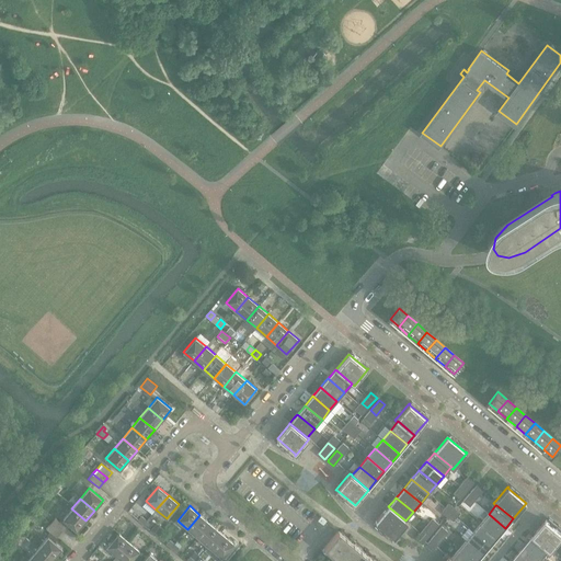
[(377,522),(376,523),(393,538),(393,539),(408,522),(405,521),(388,506),(376,521),(377,522)]
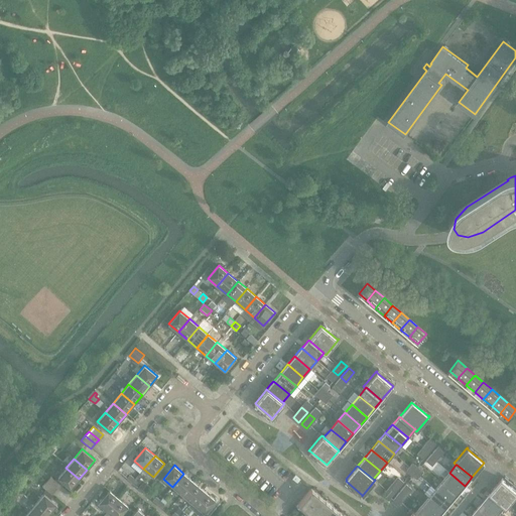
[(29,468),(22,477),(28,482),(35,473),(29,468)]
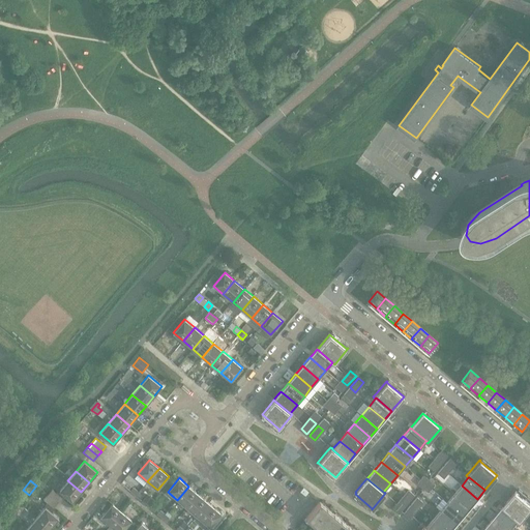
[(81,492),(67,480),(59,491),(64,495),(72,502),(81,492)]
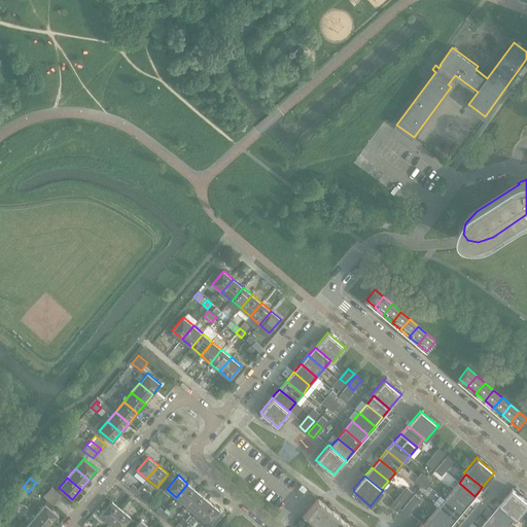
[(475,496),(459,483),(452,491),(467,504),(475,496)]
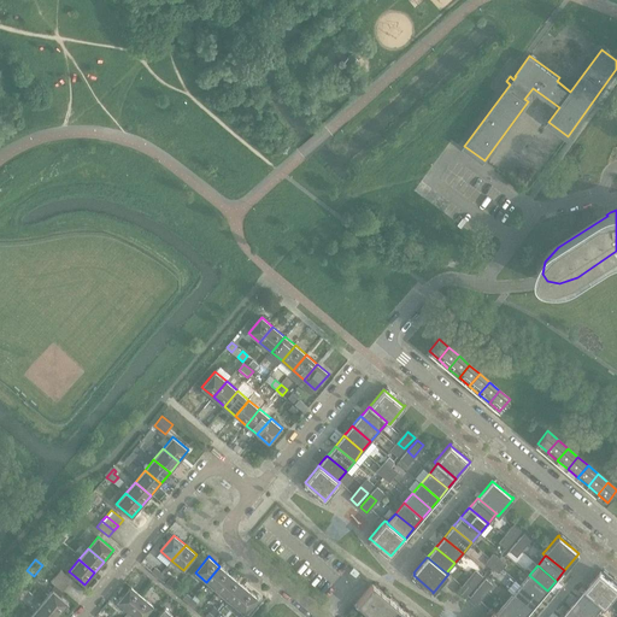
[(231,575),(219,566),(206,582),(218,592),(231,575)]
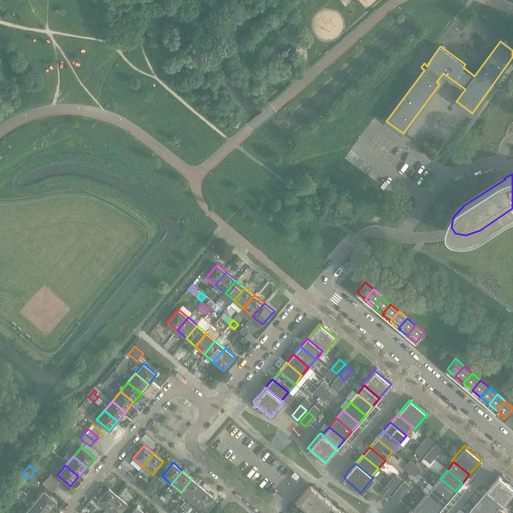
[(54,478),(50,474),(46,479),(55,487),(59,482),(54,478)]
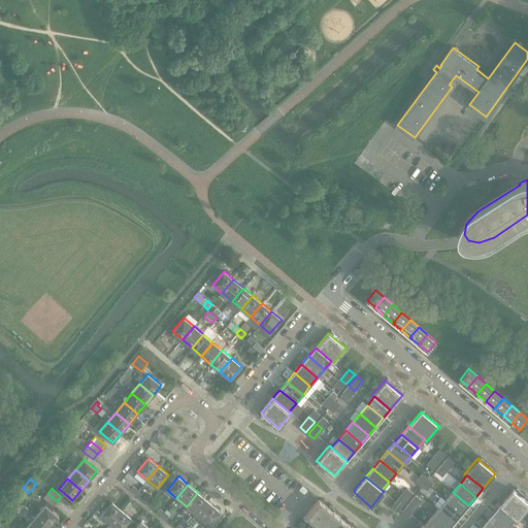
[(527,501),(515,490),(504,501),(501,504),(518,518),(517,518),(519,520),(527,508),(527,501)]
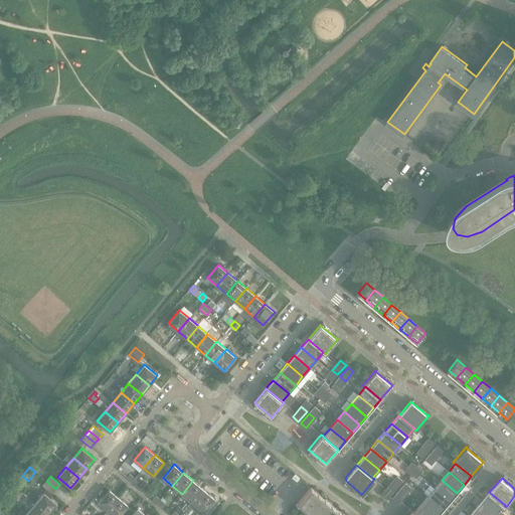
[(202,488),(193,480),(182,494),(191,501),(202,488)]
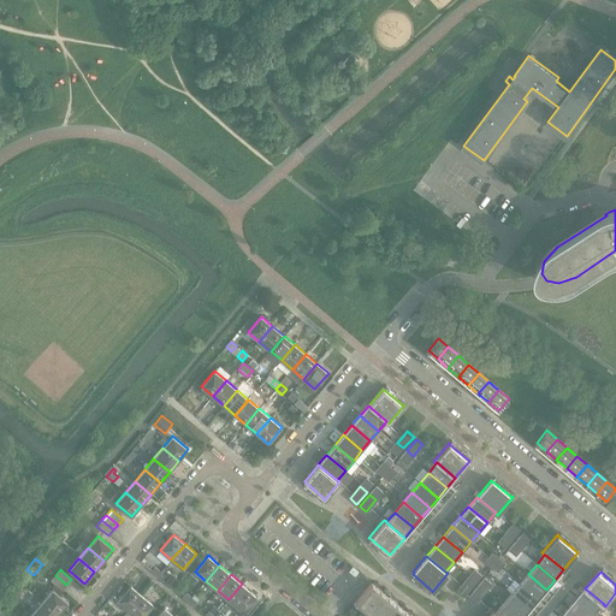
[(546,590),(528,574),(520,584),(538,599),(546,590)]
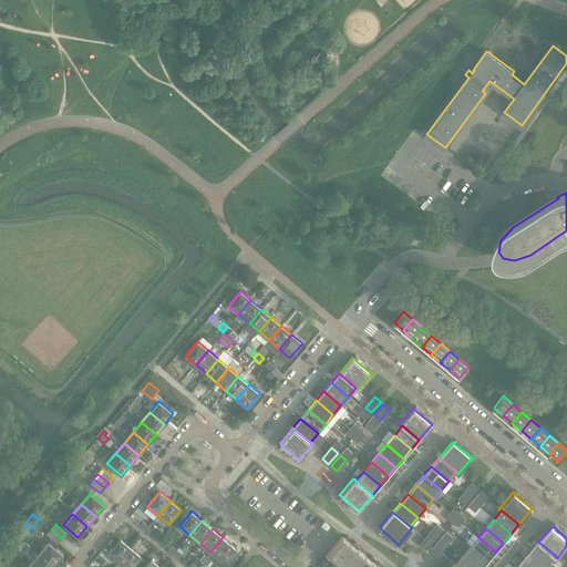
[(61,538),(51,529),(47,535),(51,538),(57,544),(61,538)]
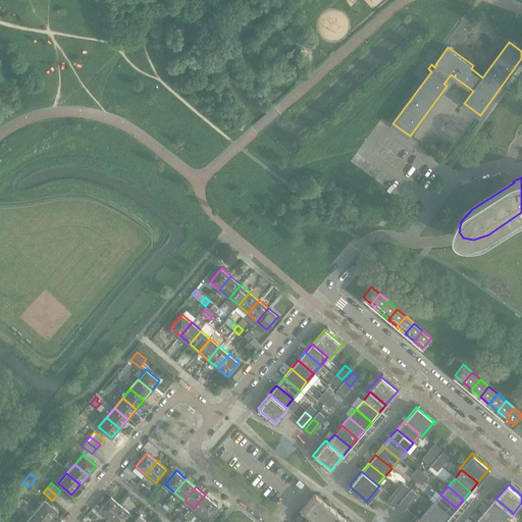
[(15,491),(11,496),(16,501),(20,496),(15,491)]
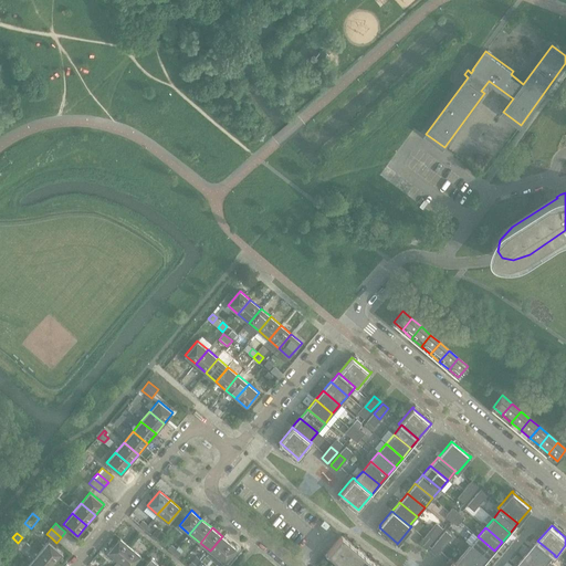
[(237,548),(222,536),(210,551),(224,563),(237,548)]
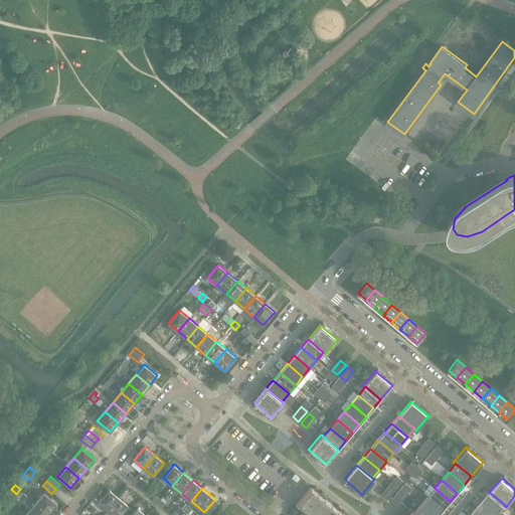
[(318,494),(311,488),(296,505),(297,506),(304,511),(318,494)]
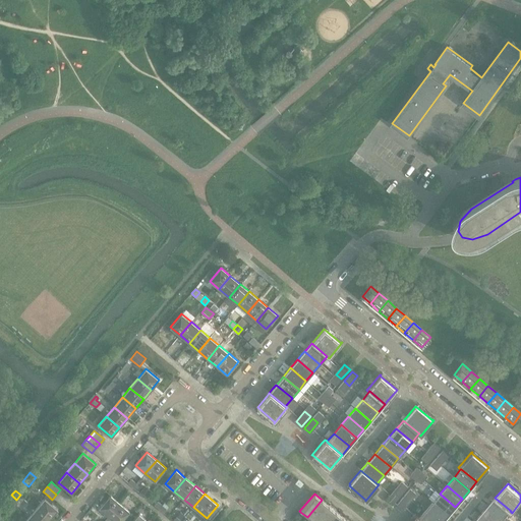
[(455,507),(440,494),(432,502),(448,515),(455,507)]
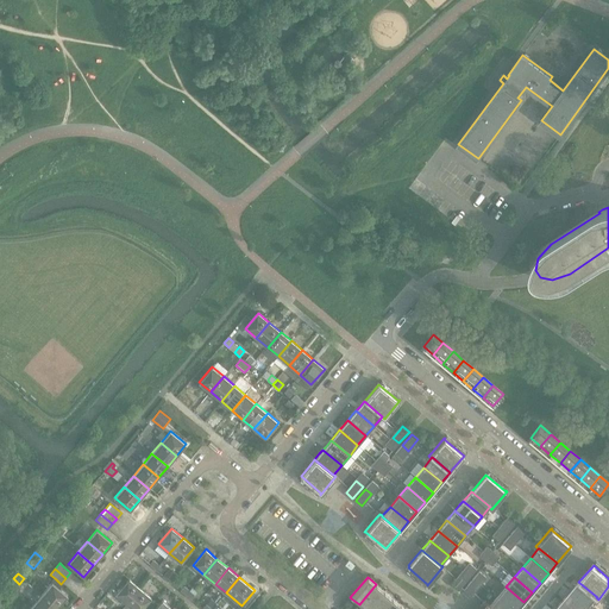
[(115,594),(127,603),(140,588),(129,578),(115,594)]
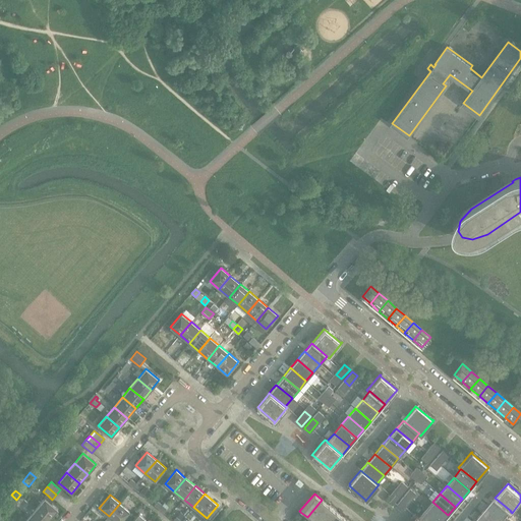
[(495,498),(490,503),(488,506),(504,519),(510,511),(511,511),(495,498)]
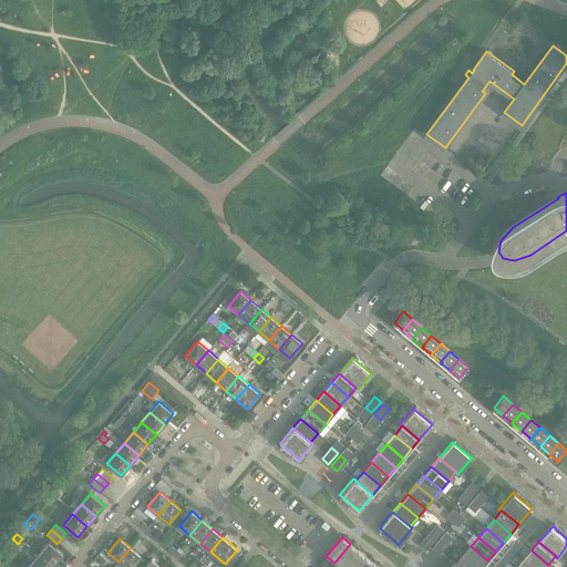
[(49,543),(39,553),(54,565),(63,555),(54,547),(49,543)]
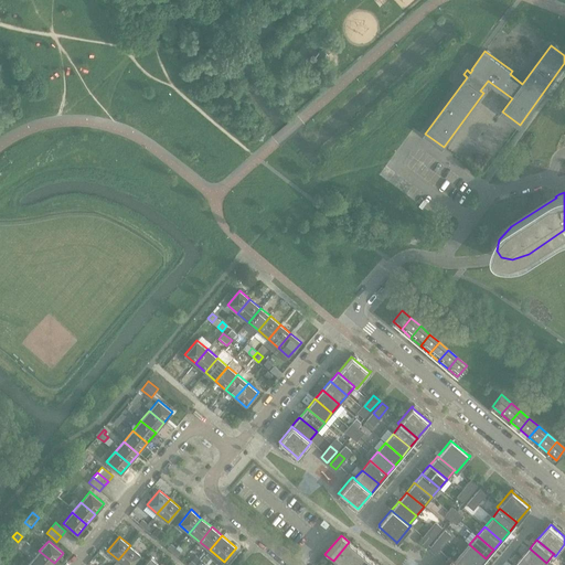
[(342,564),(356,548),(350,543),(349,542),(333,561),(338,564),(342,564)]
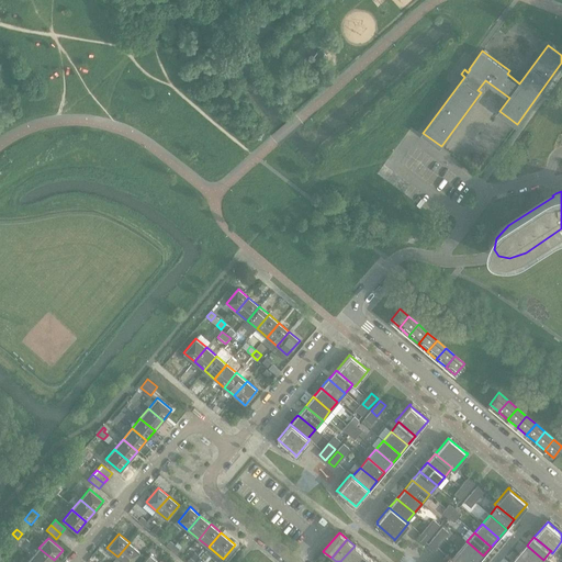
[(478,561),(483,555),(467,541),(459,551),(472,561),(478,561)]
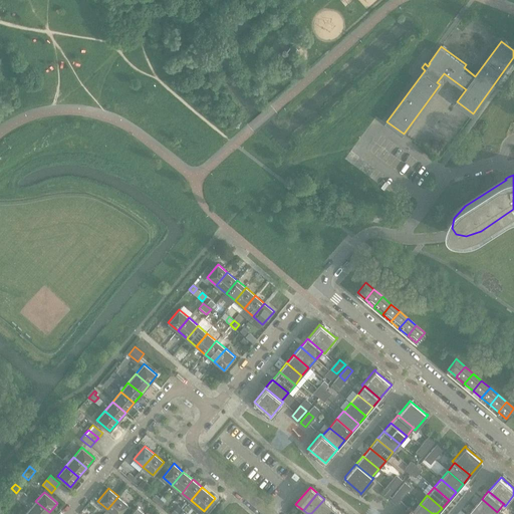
[(119,513),(127,504),(118,496),(107,509),(112,513),(119,513)]
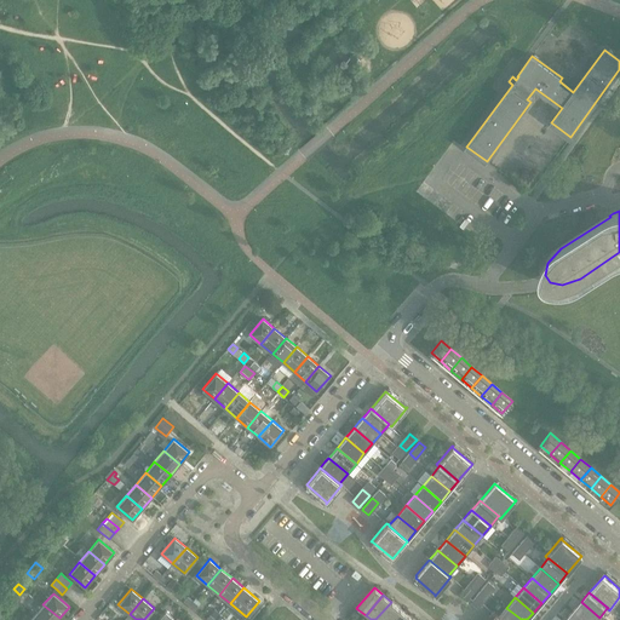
[(389,619),(400,608),(391,602),(375,619),(389,619)]
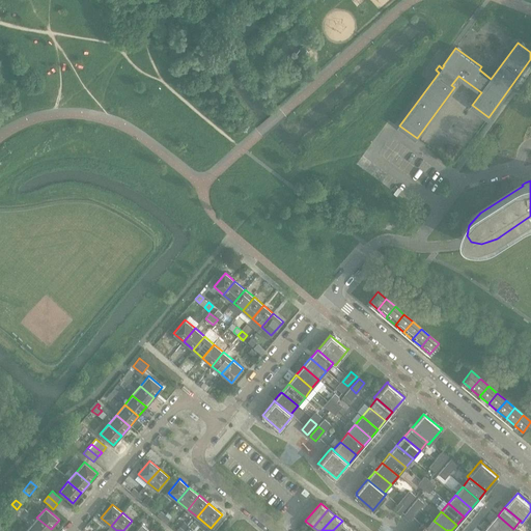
[(498,515),(495,519),(491,524),(498,530),(511,530),(513,529),(498,515)]
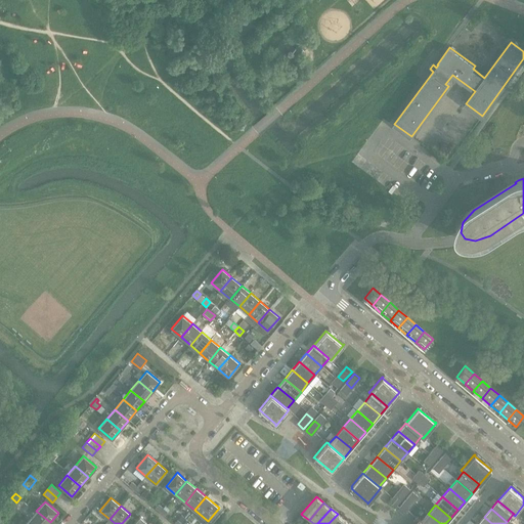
[(48,523),(50,522),(36,511),(29,520),(32,523),(48,523)]
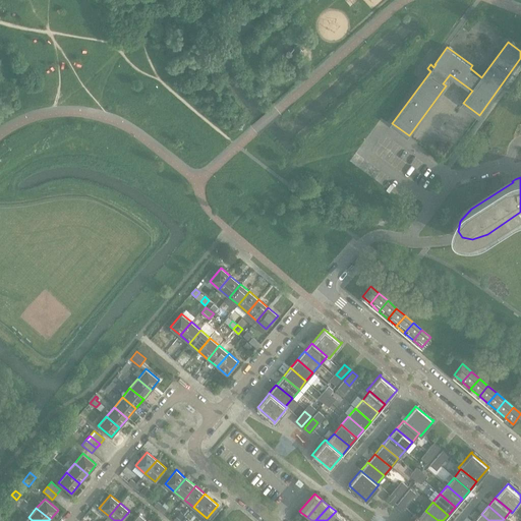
[(339,520),(343,517),(337,512),(336,511),(327,520),(339,520)]
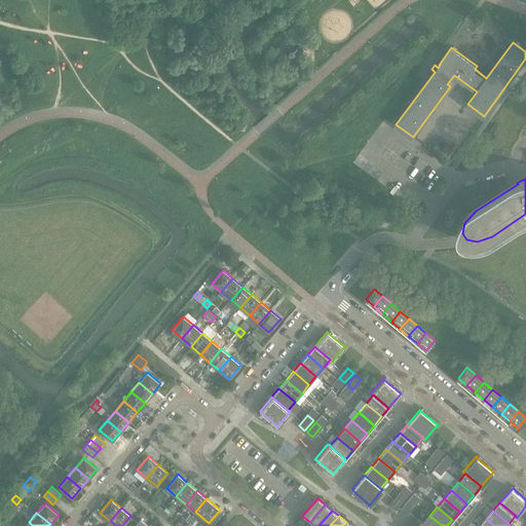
[(442,525),(429,516),(423,523),(422,524),(424,525),(442,525)]
